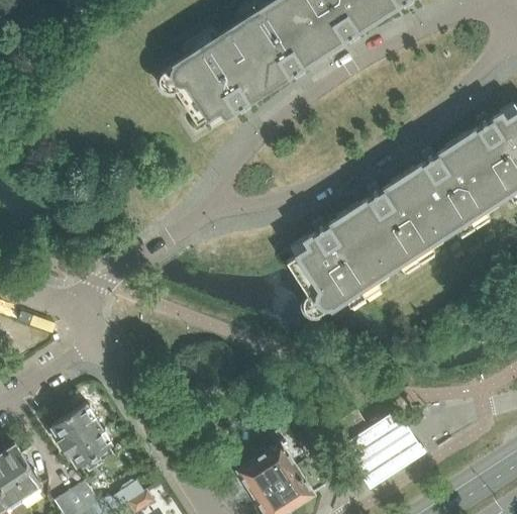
[(322,53),(288,0),(275,0),(272,2),(271,0),(256,0),(236,13),(241,21),(230,29),(269,88),(291,74),(295,81),(304,76),(299,68),(322,53)]
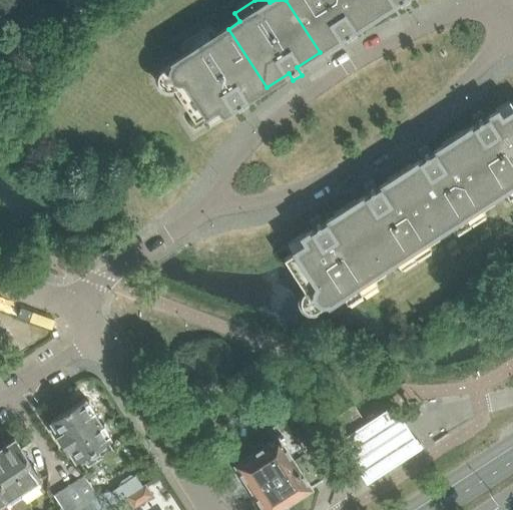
[(373,18),(362,0),(286,0),(320,52),(343,37),(348,45),(356,39),(351,32),(373,18)]
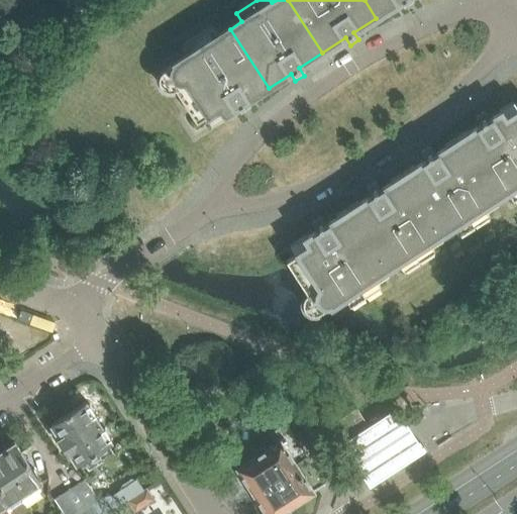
[(365,0),(376,18),(400,3),(404,10),(413,5),(409,0),(365,0)]
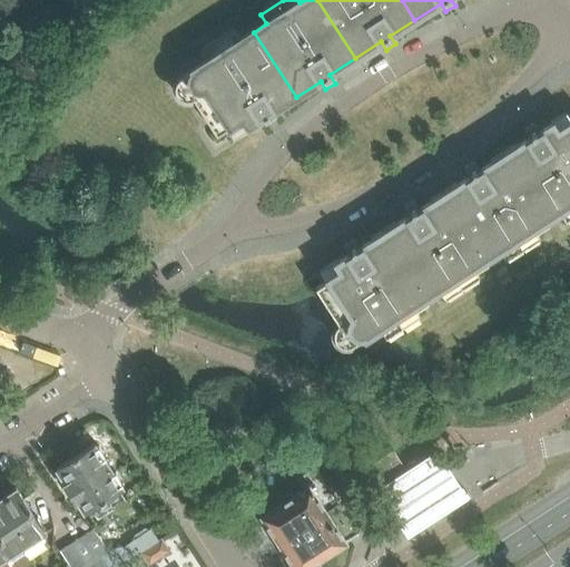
[(296,97),(254,32),(241,41),(234,31),(200,54),(207,62),(180,80),(177,84),(175,88),(175,93),(176,97),(179,100),(184,103),(188,103),(193,101),(216,137),(229,129),(234,137),(261,119),(266,128),(275,121),(269,114),(296,97)]
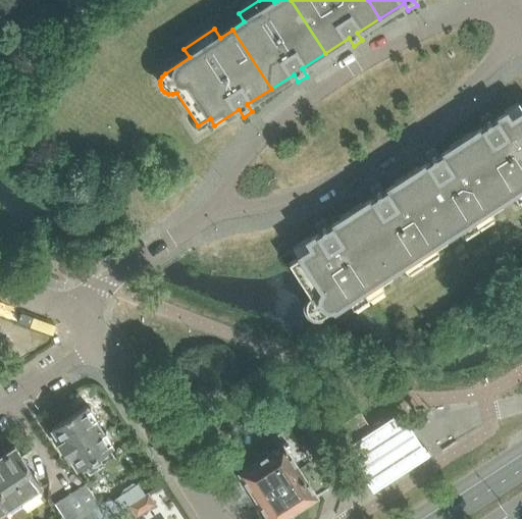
[(521,114),(517,108),(493,123),(488,116),(480,121),(484,128),(461,144),(500,203),(512,195),(518,204),(519,203),(521,200),(521,114)]
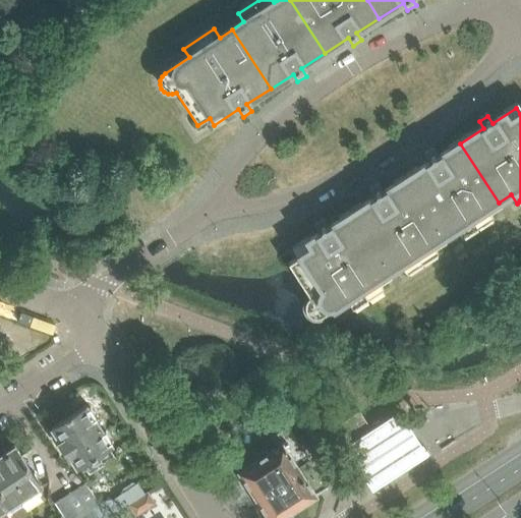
[(499,203),(460,144),(438,158),(432,151),(424,157),(429,164),(405,179),(444,238),(456,230),(462,238),(493,219),(486,211),(499,203)]
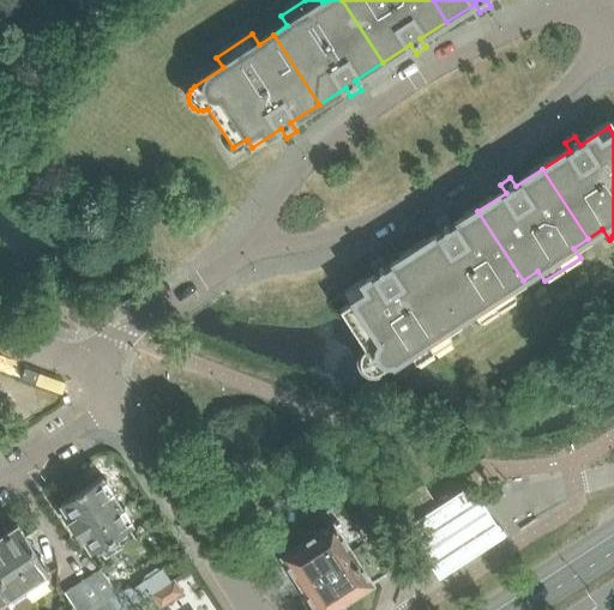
[(523,281),(477,211),(451,228),(445,219),(435,225),(435,227),(440,235),(413,253),(458,322),(473,313),(480,322),(516,300),(509,290),(523,281)]
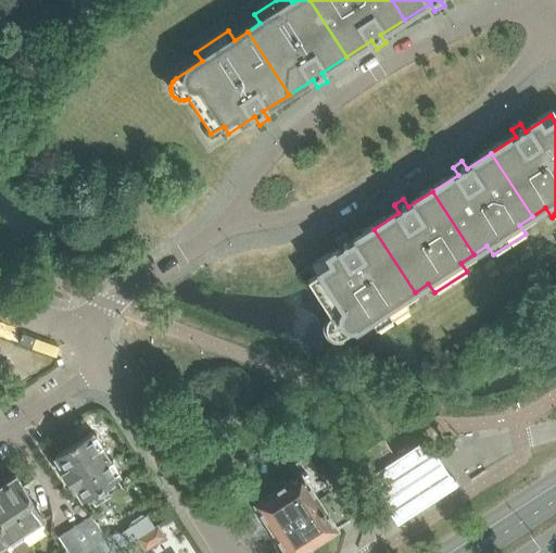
[(402,300),(407,297),(415,292),(374,229),(350,244),(344,237),(336,242),(341,251),(315,267),(320,275),(307,283),(330,318),(327,322),(325,325),(325,330),(326,335),(327,335),(330,338),(333,340),(339,340),(343,339),(369,322),(376,330),(408,310),(402,300)]
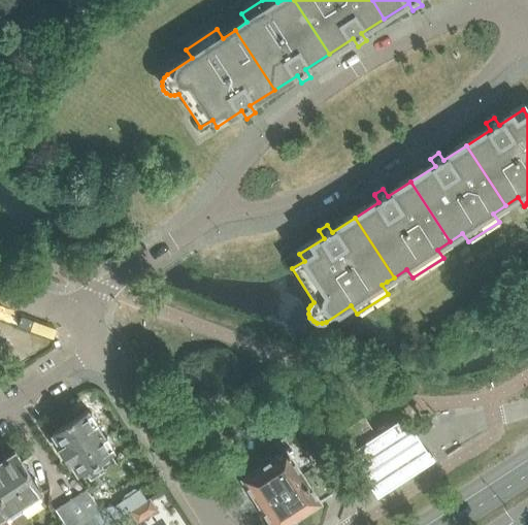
[(88,414),(52,436),(61,450),(59,451),(61,455),(66,462),(70,468),(71,467),(78,477),(83,473),(90,484),(117,466),(110,456),(113,454),(111,451),(113,450),(106,439),(105,440),(96,427),(98,426),(91,416),(90,417),(88,414)]
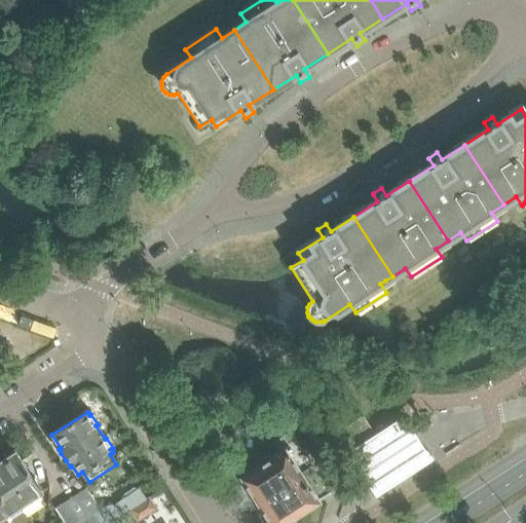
[(353,448),(373,435),(363,418),(329,440),(338,453),(350,445),(353,448)]
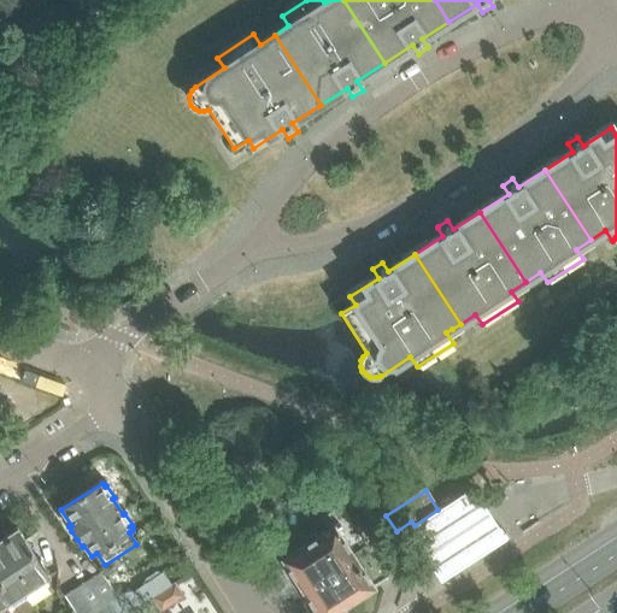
[(515,546),(481,493),(412,537),(446,590),(515,546)]
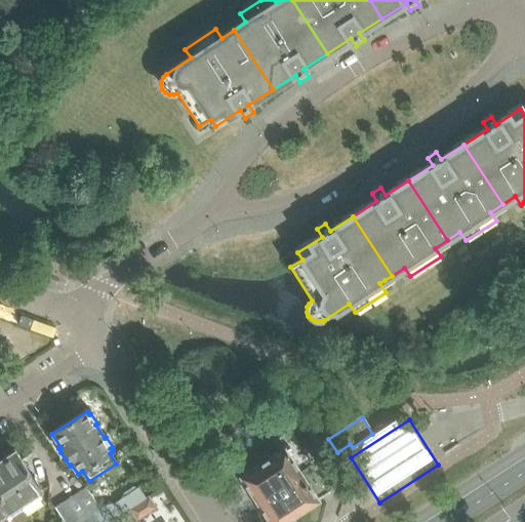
[(283,521),(330,491),(319,475),(290,431),(273,442),(280,453),(242,478),(271,521),(283,521)]
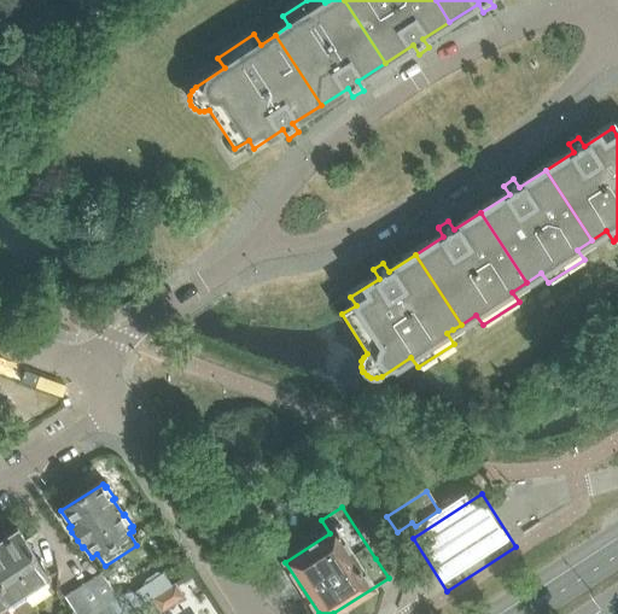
[(47,576),(40,563),(38,565),(17,533),(0,544),(0,610),(5,608),(9,613),(27,601),(23,596),(40,584),(45,590),(48,586),(46,582),(48,580),(46,577),(47,576)]
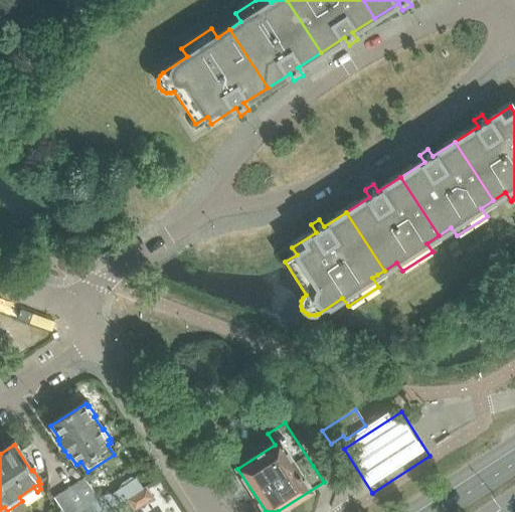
[(97,499),(83,481),(73,487),(87,508),(90,506),(98,501),(97,499)]
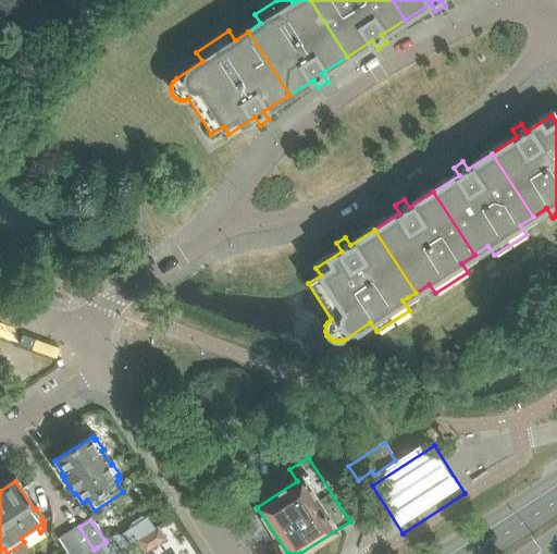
[(136,543),(155,532),(147,520),(123,537),(128,544),(130,546),(136,543)]
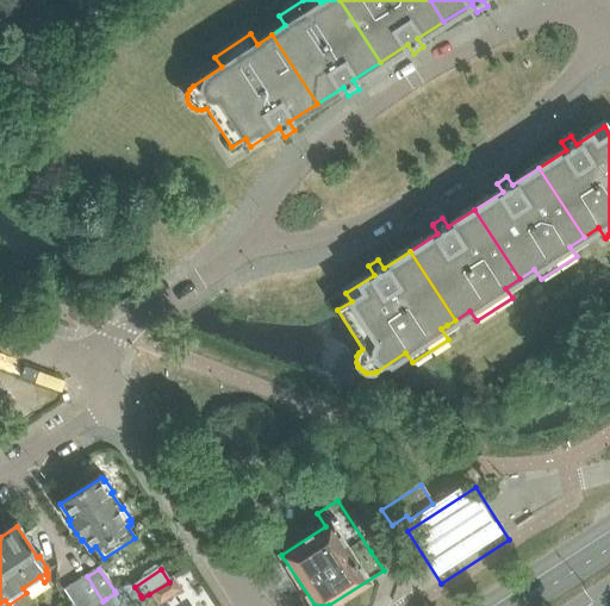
[(103,601),(87,576),(76,585),(88,605),(98,605),(103,601)]
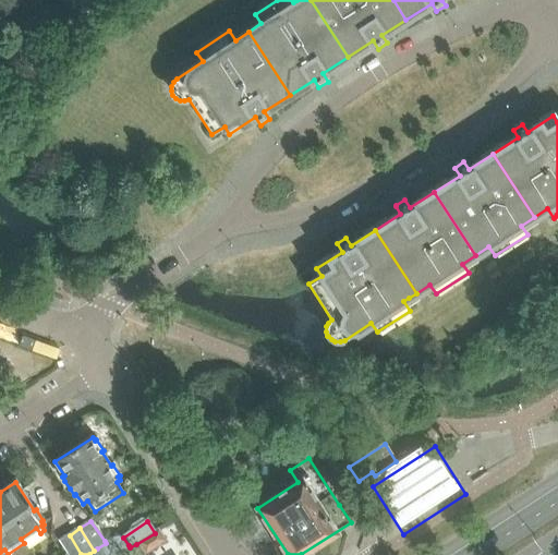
[(155,533),(136,544),(144,554),(148,554),(166,543),(158,531),(155,533)]
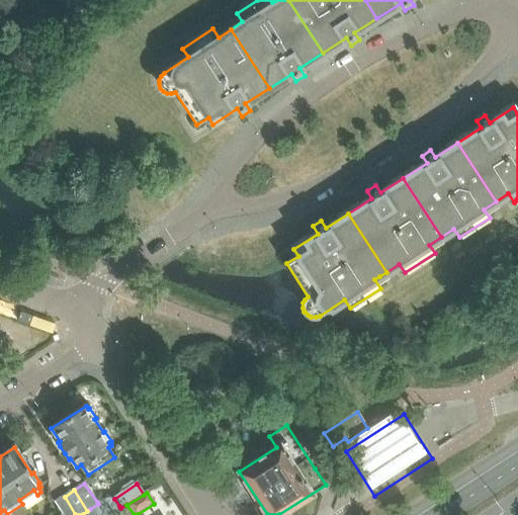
[(75,514),(65,497),(55,503),(62,514),(75,514)]
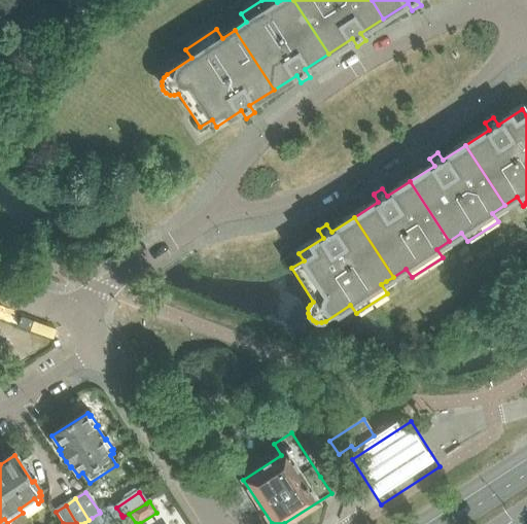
[(116,508),(99,511),(100,513),(106,523),(109,523),(121,515),(116,508)]
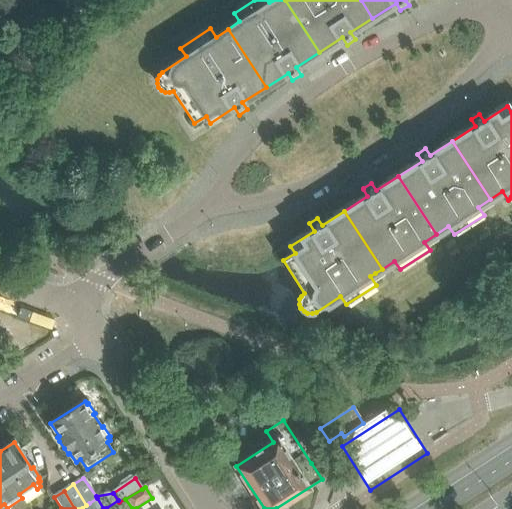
[(97,498),(89,503),(93,508),(103,508),(97,498)]
